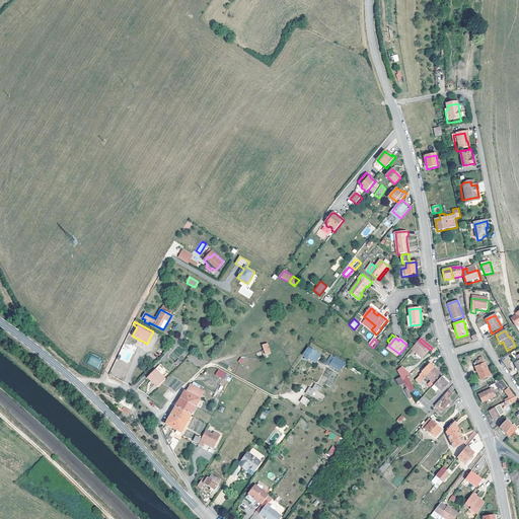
[(421,360),(430,350),(419,341),(416,345),(411,351),(421,360)]
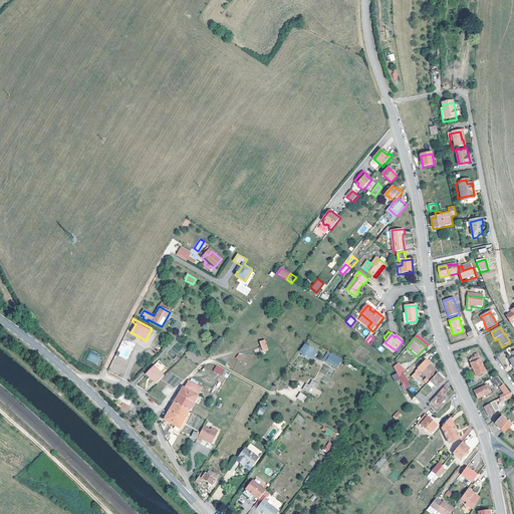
[(264,340),(260,342),(264,353),(268,351),(264,340)]
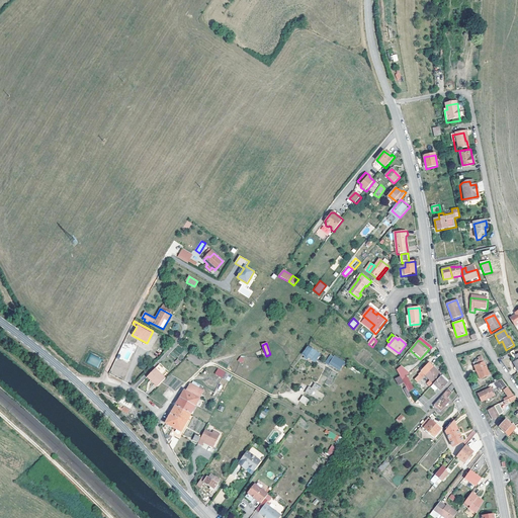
[(134,348),(122,344),(116,357),(127,362),(134,348)]
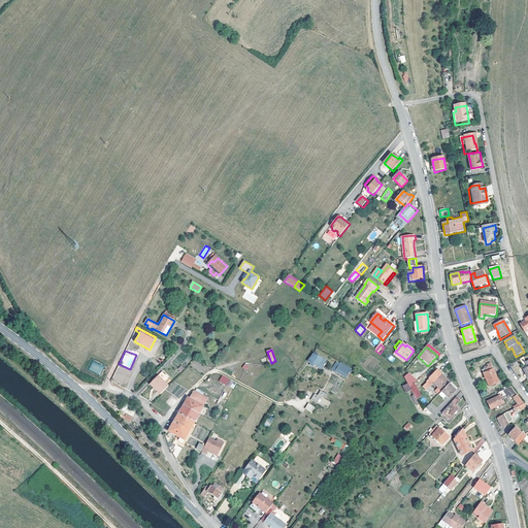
[(404,363),(406,360),(395,352),(394,354),(404,363)]
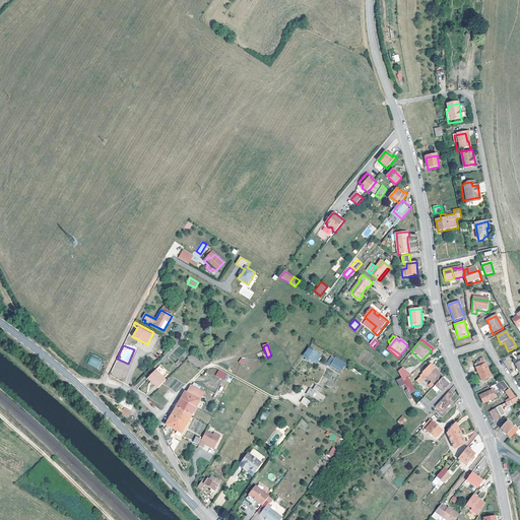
[(309,348),(304,358),(306,359),(305,361),(308,363),(309,361),(314,364),(319,354),(309,348)]
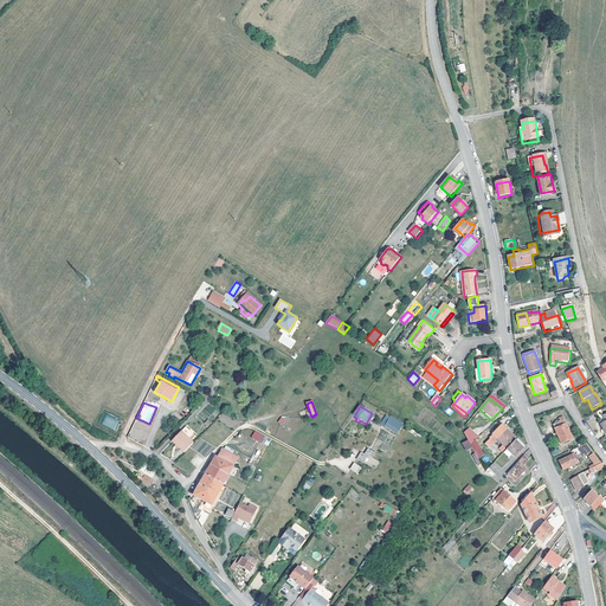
[(401,424),(391,418),(389,420),(386,417),(380,425),(387,430),(387,427),(397,433),(401,424)]
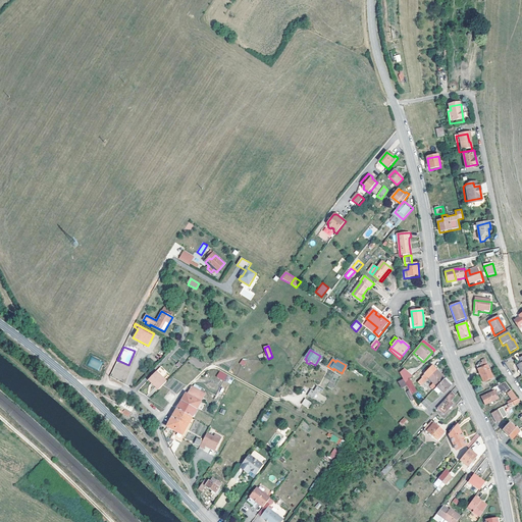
[(483,362),(476,365),(484,382),(493,378),(484,359),(482,360),(483,362)]
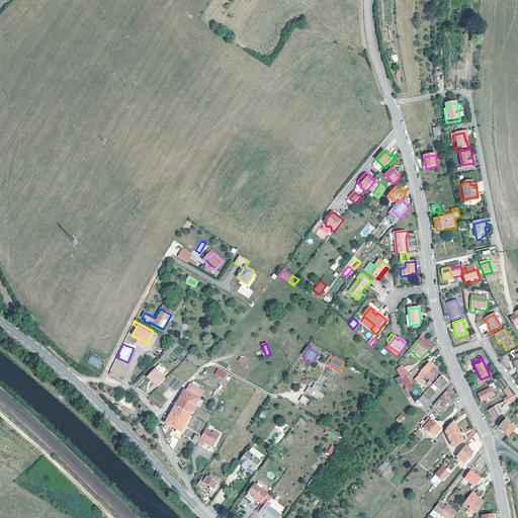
[(431,363),(414,376),(417,381),(424,374),(430,380),(427,383),(429,386),(440,374),(431,363)]
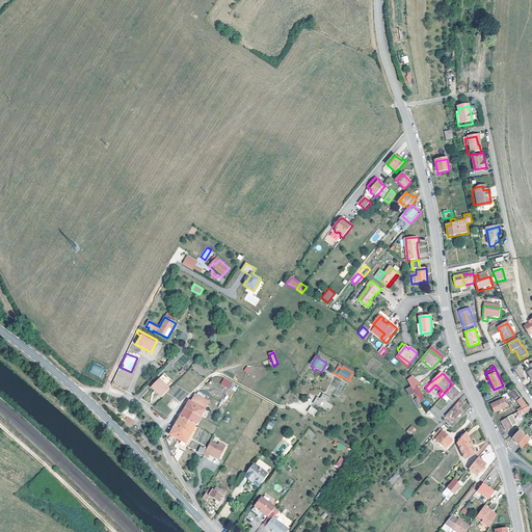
[(410,387),(413,391),(420,383),(411,376),(407,381),(408,383),(410,387)]
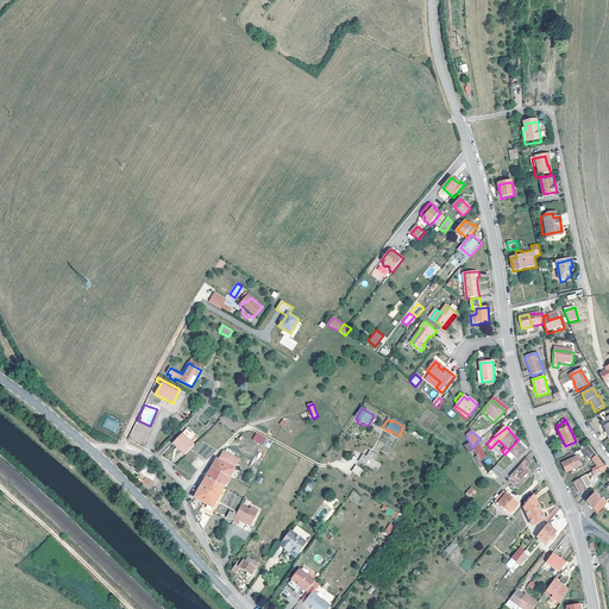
[(194,446),(182,434),(173,444),(184,456),(194,446)]
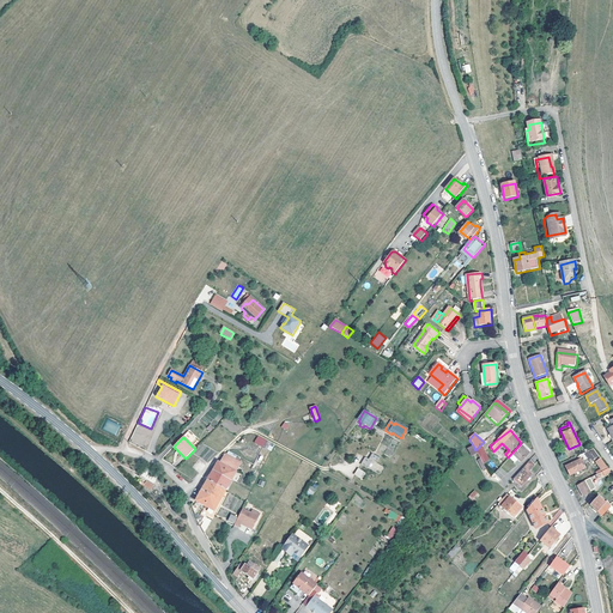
[(255,443),(262,448),(266,441),(259,437),(255,443)]
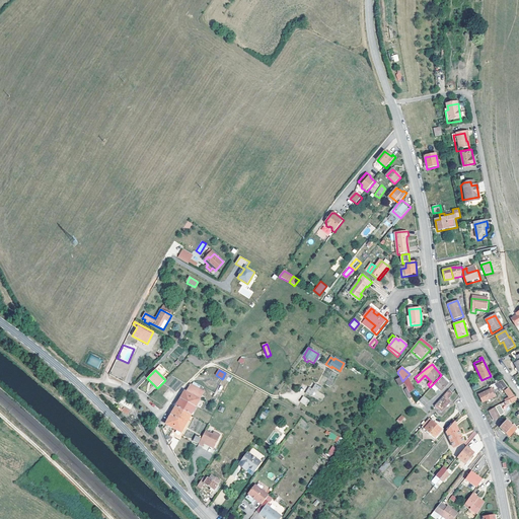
[(229,383),(232,377),(225,373),(222,379),(229,383)]
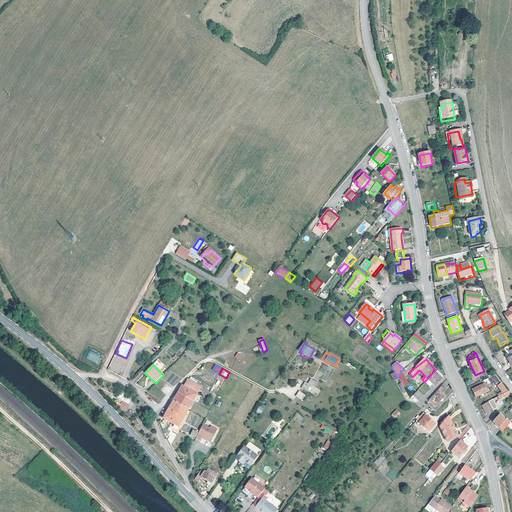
[(435,386),(442,379),(436,372),(426,382),(430,387),(433,384),(435,386)]
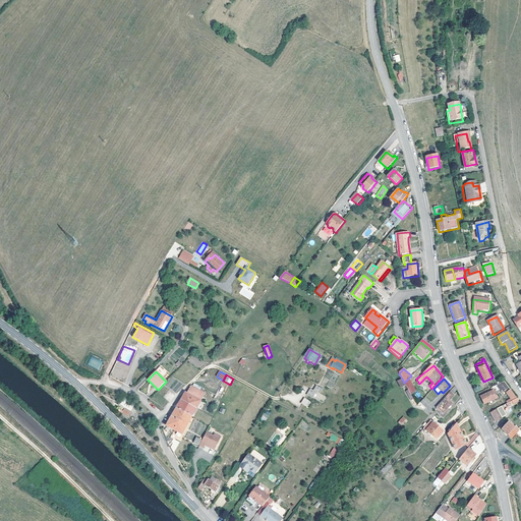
[(408,380),(404,383),(405,385),(410,394),(414,391),(408,380)]
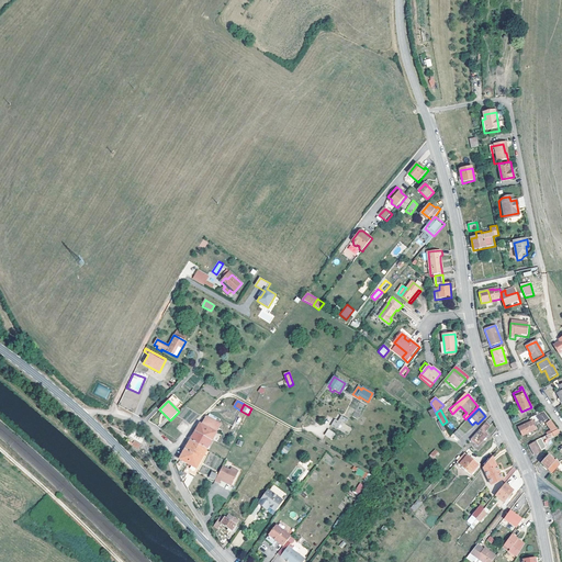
[(543,423),(549,434),(554,431),(557,429),(543,412),(531,418),(535,424),(538,423),(539,426),(543,423)]
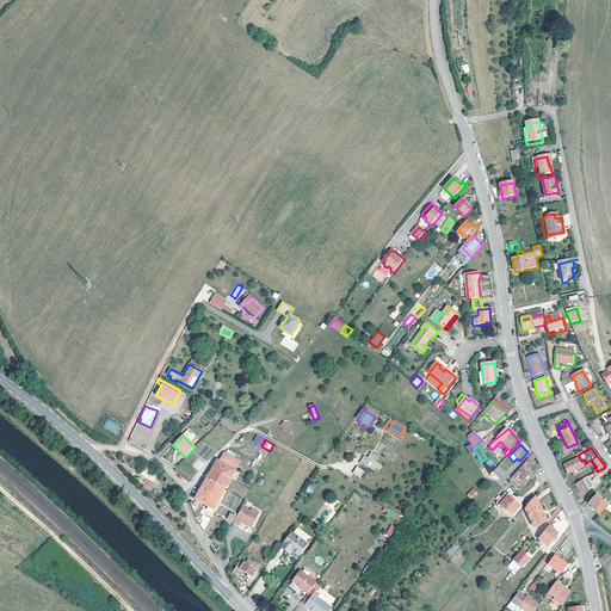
[(364,455),(359,463),(378,474),(383,466),(375,461),(377,455),(371,451),(368,457),(364,455)]
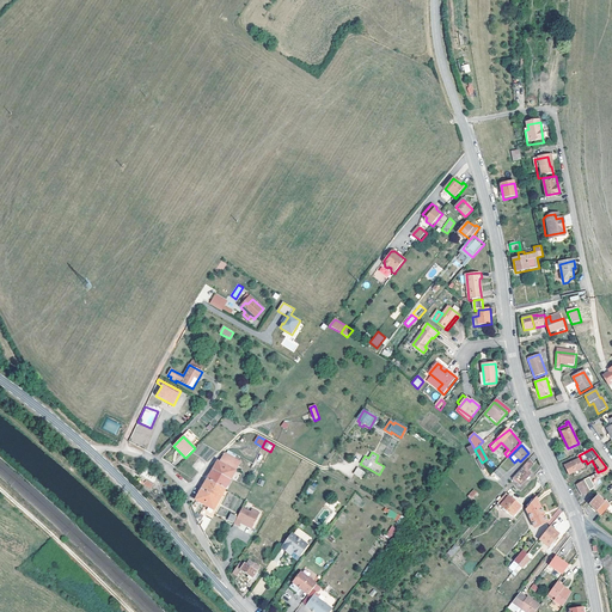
[(213,471),(231,479),(240,463),(225,454),(222,456),(225,457),(220,464),(218,463),(216,465),(213,464),(212,466),(214,467),(213,471)]
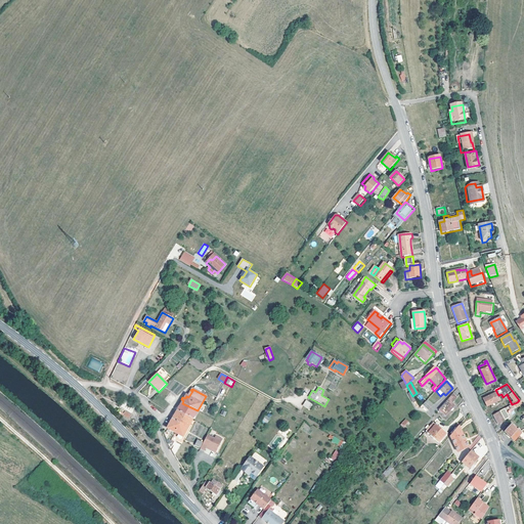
[(483,399),(487,406),(491,404),(492,406),(494,405),(492,403),(498,400),(494,393),(483,399)]
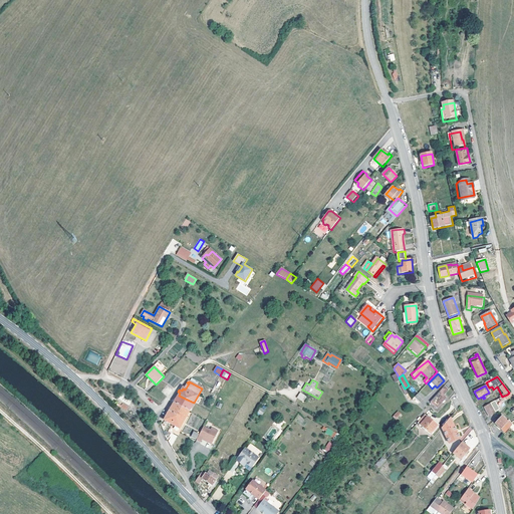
[(445,387),(431,403),(437,408),(447,397),(445,395),(449,391),(445,387)]
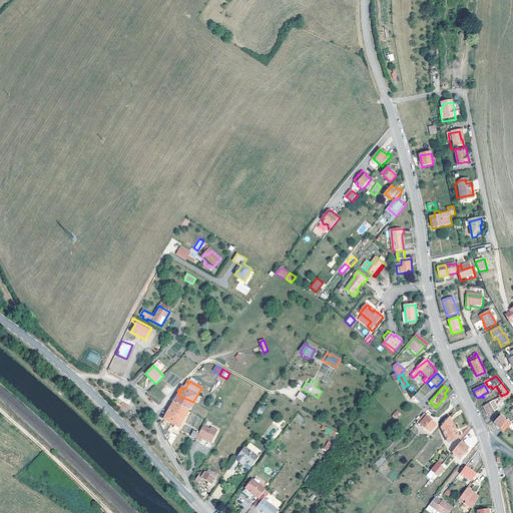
[(299,390),(296,396),(302,399),(305,394),(299,390)]
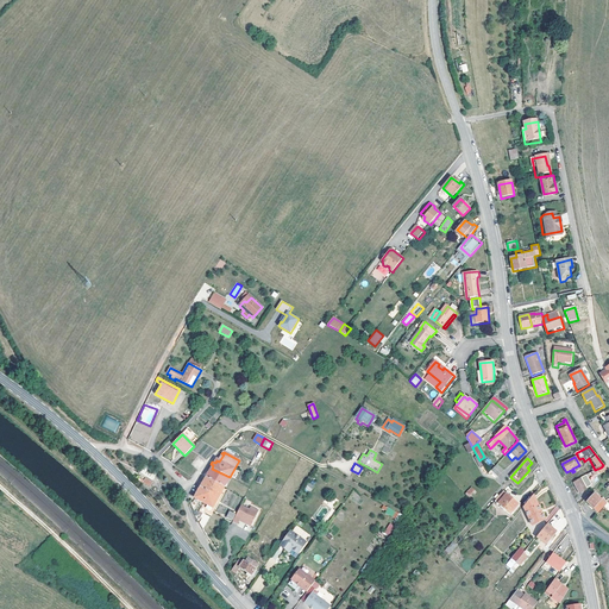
[(497,464),(493,469),(497,475),(502,469),(497,464)]
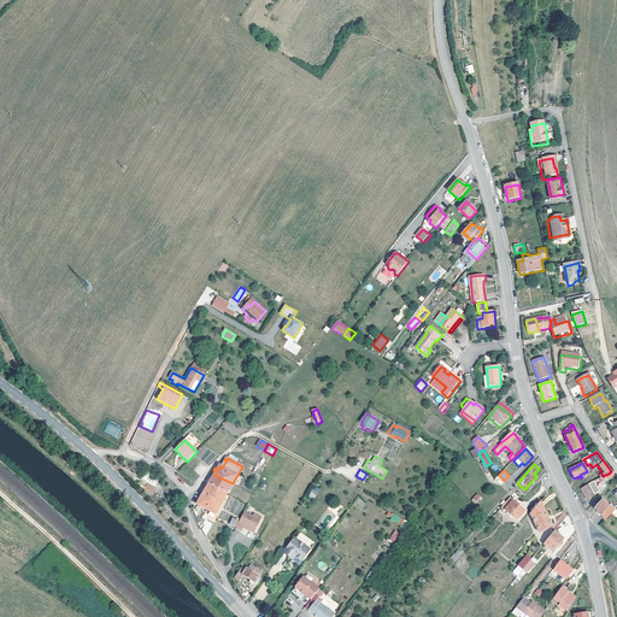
[(147,481),(157,486),(162,480),(152,474),(147,481)]
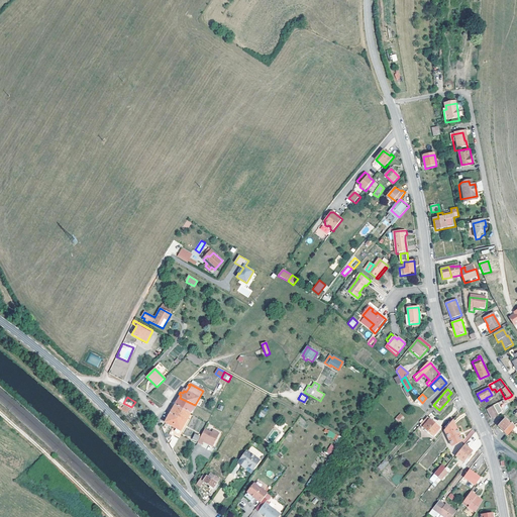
[(183,410),(191,413),(195,405),(180,398),(175,406),(183,410)]
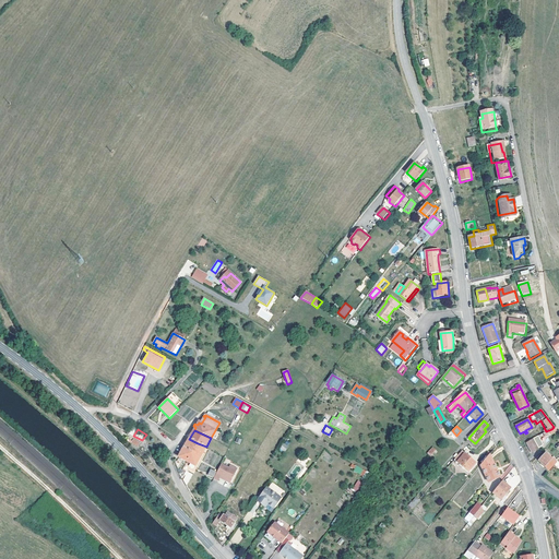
[(538,436),(534,438),(534,439),(527,443),(533,453),(538,449),(543,447),(543,445),(538,436)]
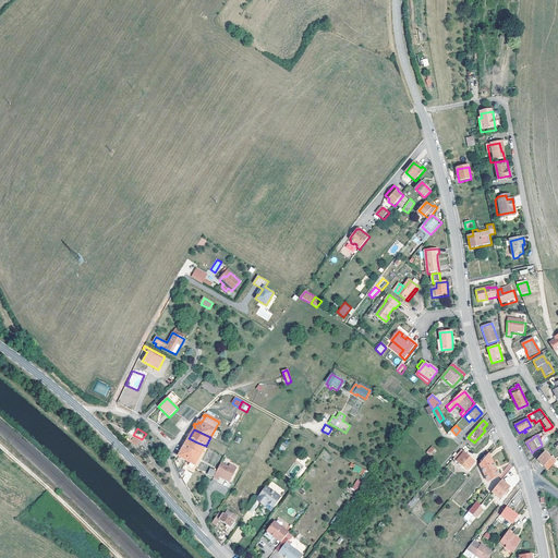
[(179,457),(186,461),(197,443),(189,438),(187,440),(186,444),(184,447),(179,457)]
